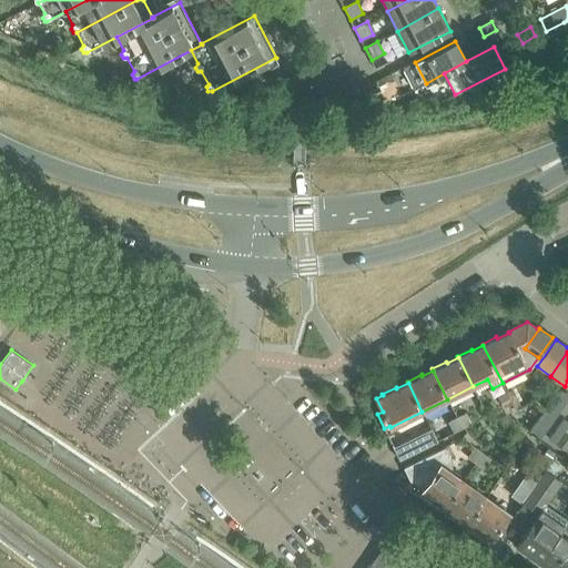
[(520,398),(515,387),(506,391),(513,403),(520,398)]
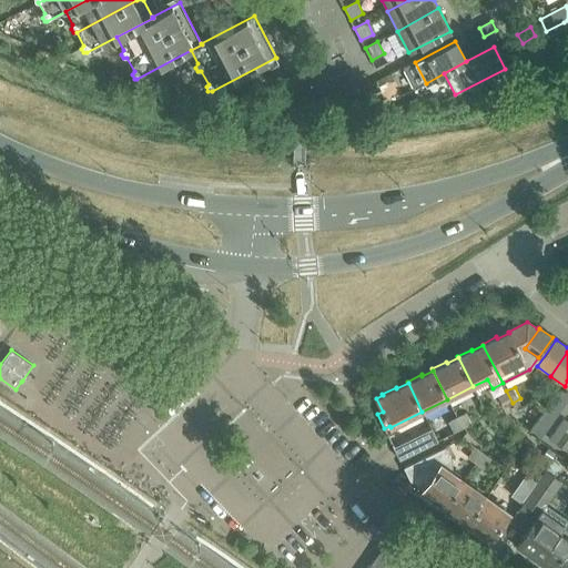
[(567,401),(567,394),(559,388),(555,395),(567,403),(567,401)]
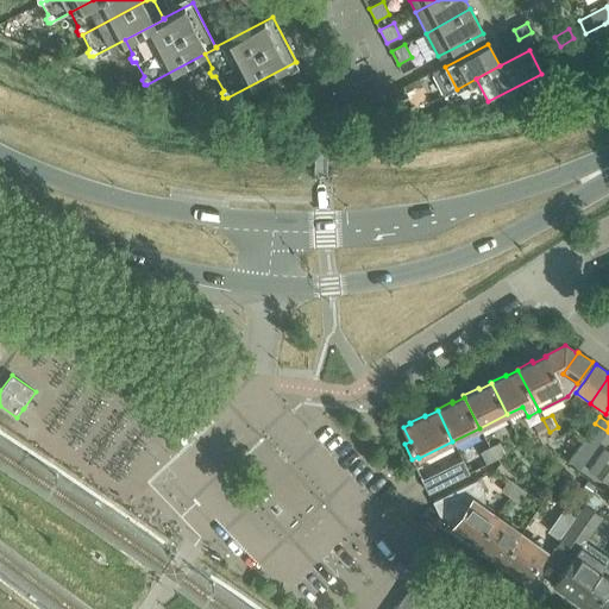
[(550,432),(542,419),(533,424),(540,437),(550,432)]
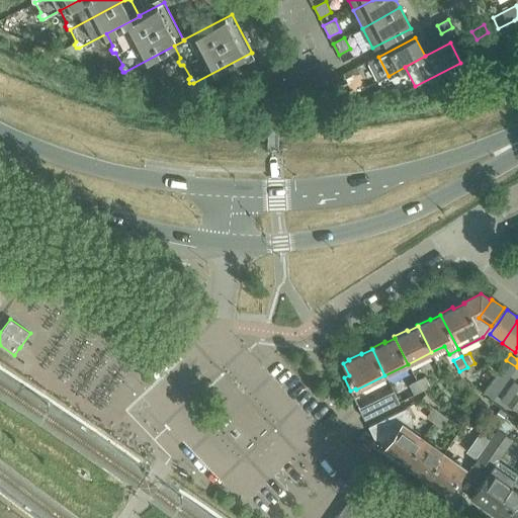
[(517,367),(506,360),(503,365),(513,372),(517,367)]
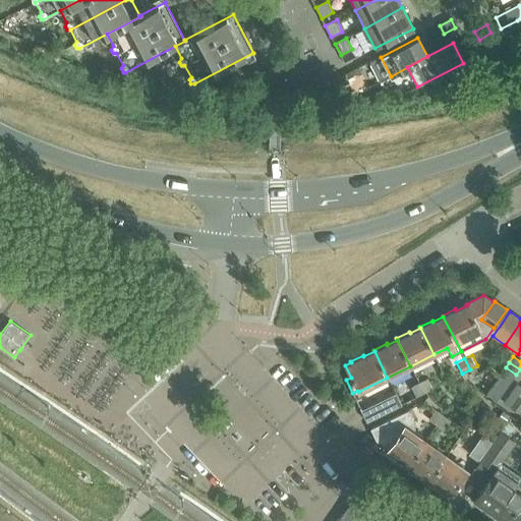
[(516,374),(506,367),(502,373),(512,381),(516,374)]
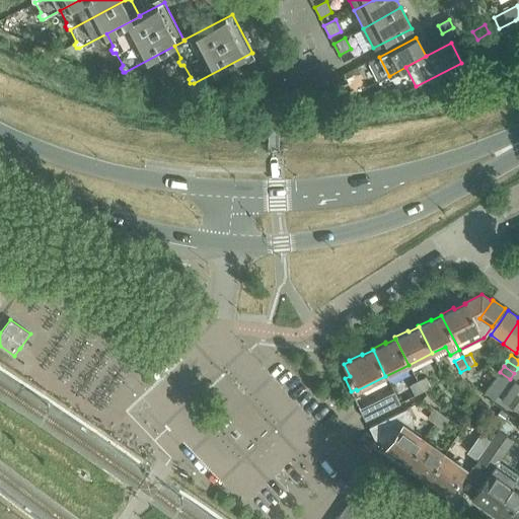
[(510,379),(500,372),(496,377),(506,384),(510,379)]
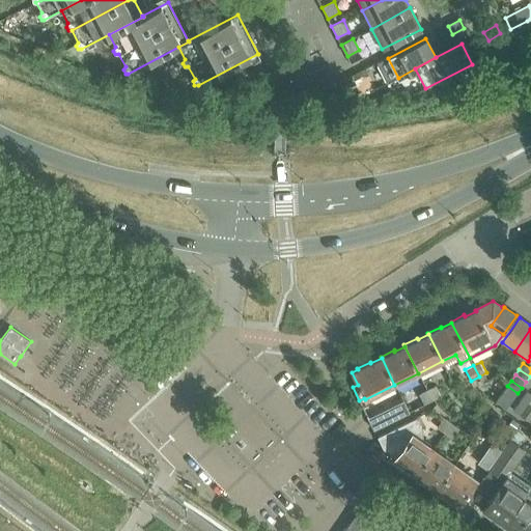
[(441,396),(436,385),(426,389),(432,400),(441,396)]
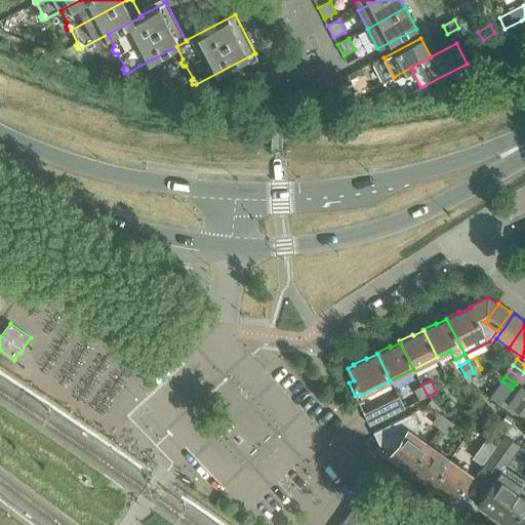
[(512,389),(501,381),(497,388),(508,395),(512,389)]
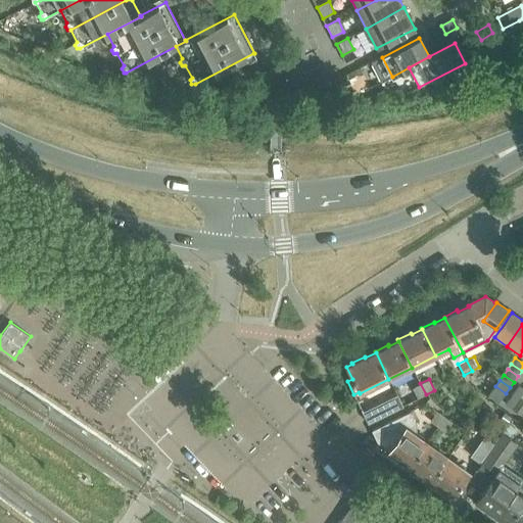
[(426,394),(420,383),(413,387),(418,398),(426,394)]
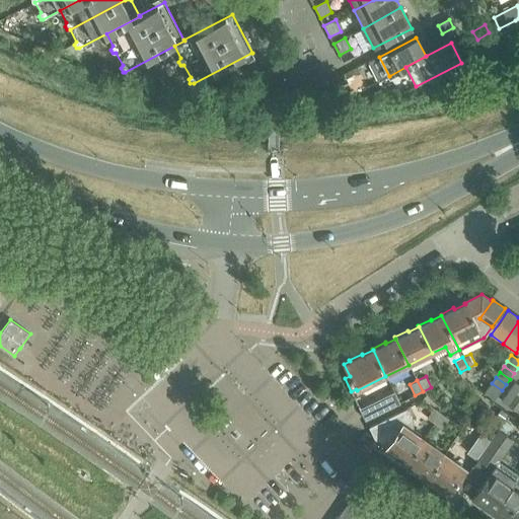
[(514,396),(518,389),(518,384),(514,381),(508,391),(514,396)]
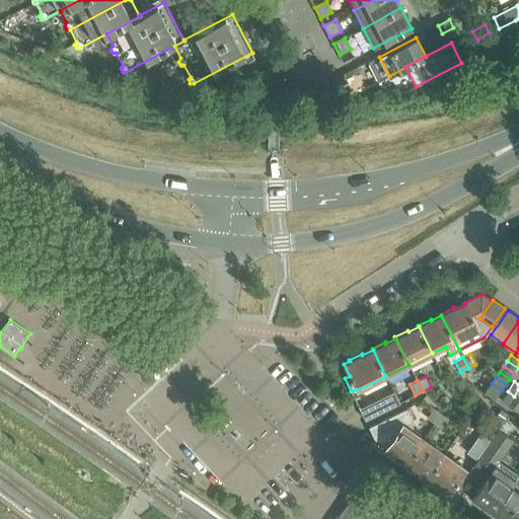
[(502,390),(492,383),(488,388),(498,396),(502,390)]
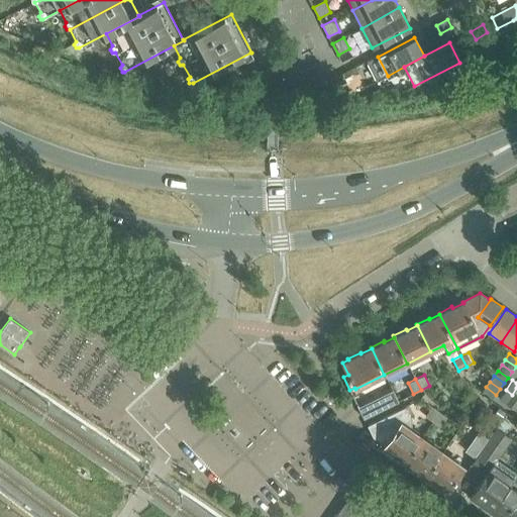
[(496,395),(486,387),(482,393),(492,400),(496,395)]
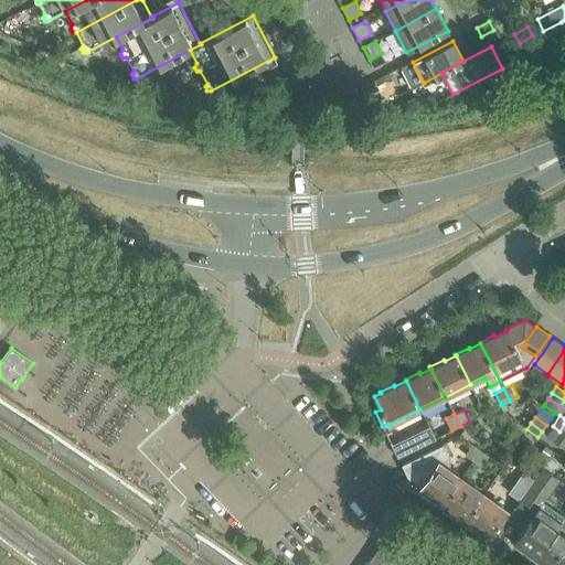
[(397,457),(434,438),(427,424),(390,443),(397,457)]
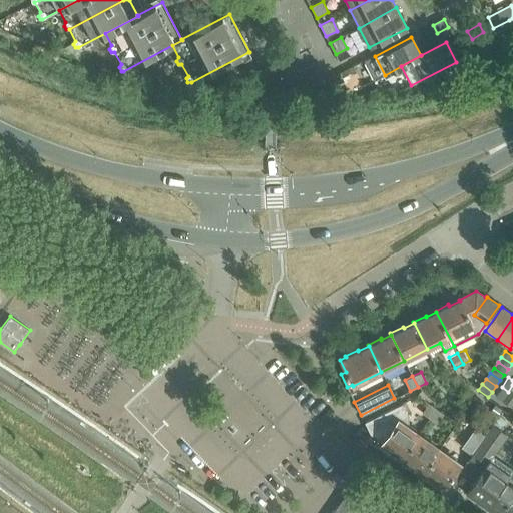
[(502,401),(508,392),(502,387),(495,397),(502,401)]
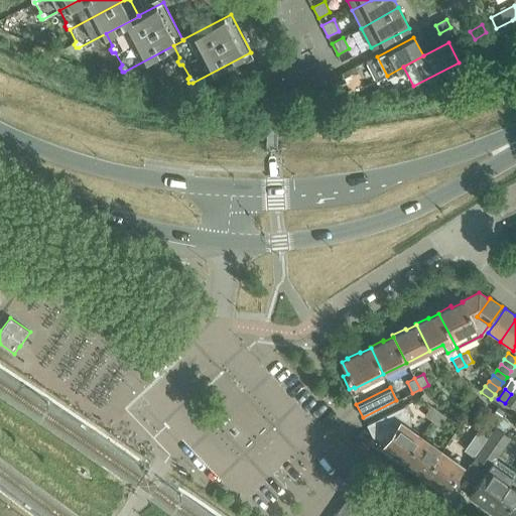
[(513,409),(515,405),(515,396),(513,394),(506,404),(513,409)]
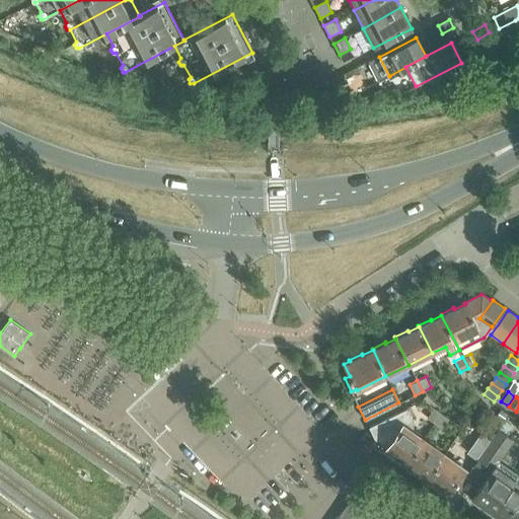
[(385,448),(406,464),(424,440),(402,425),(413,421),(408,408),(369,427),(374,439),(376,438),(386,446),(385,448)]
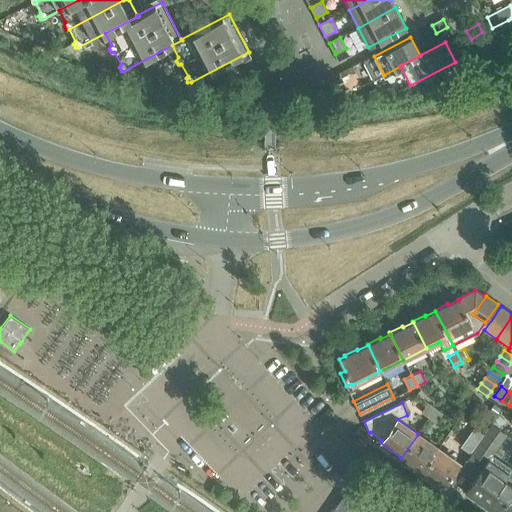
[(429,418),(435,408),(428,403),(421,412),(429,418)]
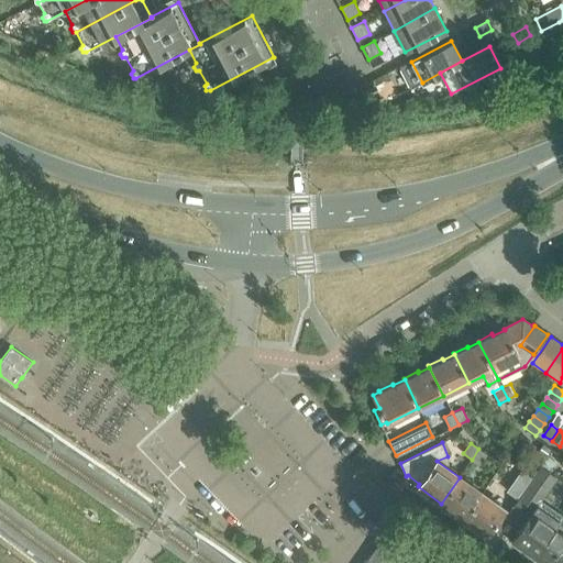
[(479,465),(487,454),(478,449),(472,460),(479,465)]
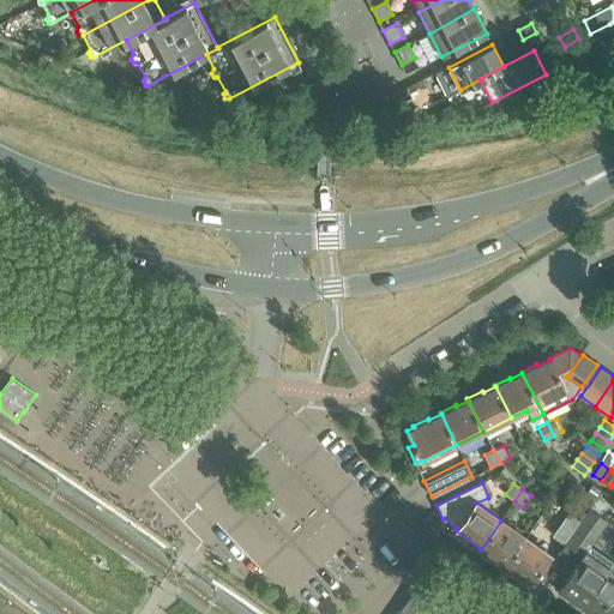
[(558,589),(583,607),(605,576),(594,567),(599,561),(585,552),(608,521),(589,507),(558,552),(576,564),(558,589)]
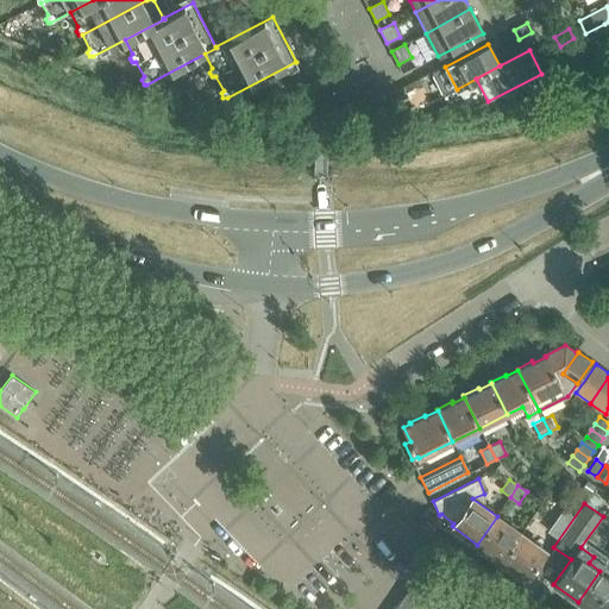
[(559,533),(567,521),(558,515),(550,526),(559,533)]
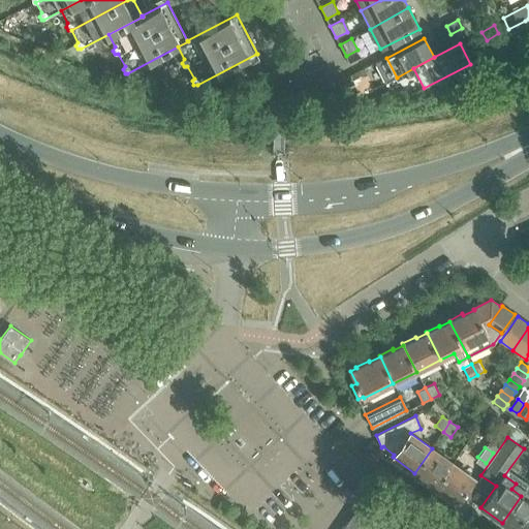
[(436,489),(454,463),(432,448),(414,473),(436,489)]
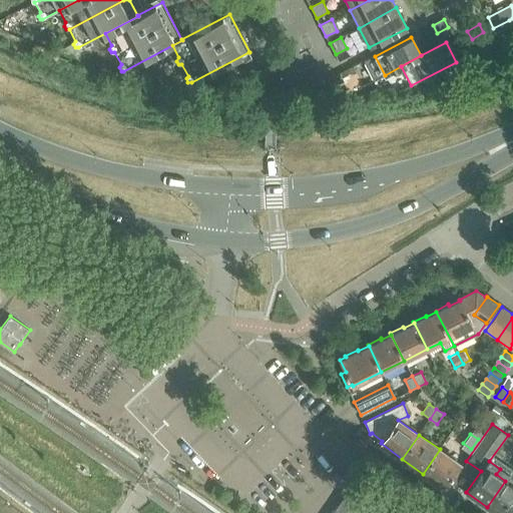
[(440,449),(423,474),(443,488),(460,463),(440,449)]
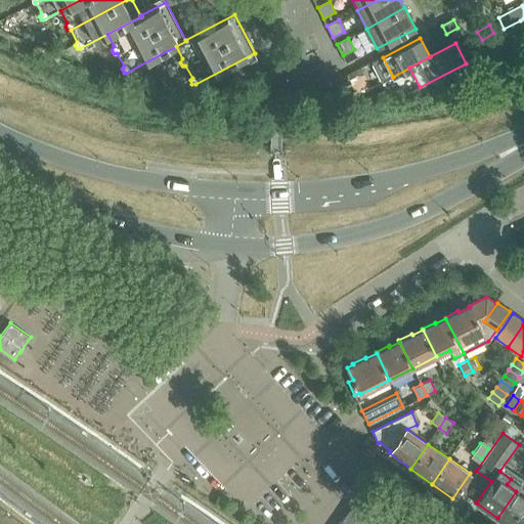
[(497,518),(506,523),(523,523),(523,495),(516,491),(497,518)]
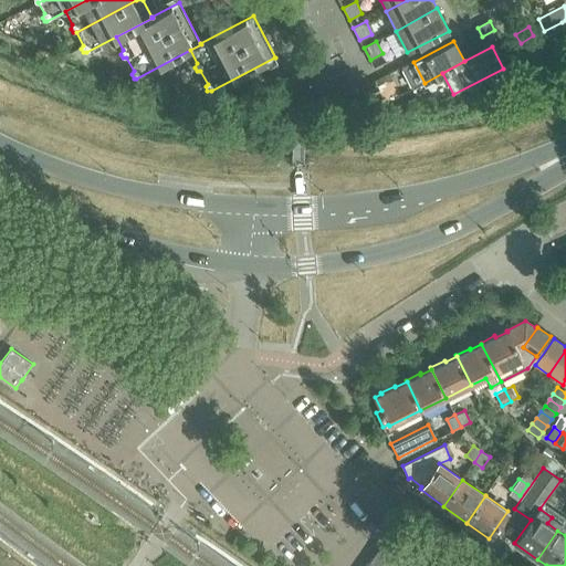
[(408,565),(381,547),(368,565),(408,565)]
